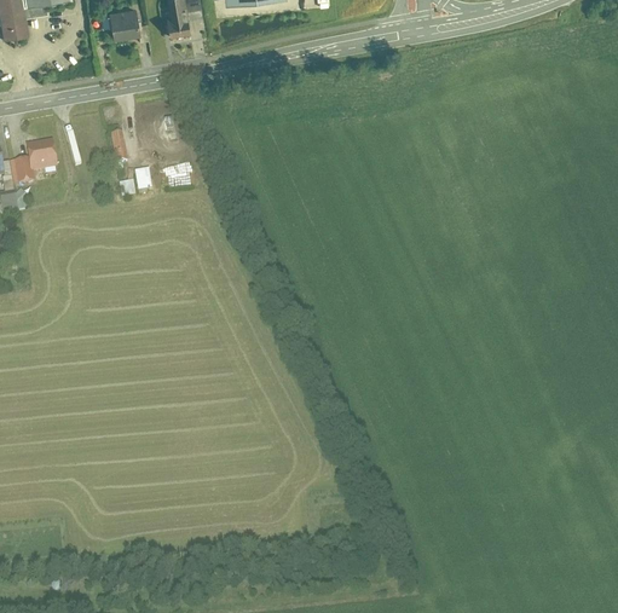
[(0,15),(4,38),(28,33),(22,1),(29,0),(0,0),(0,15)]
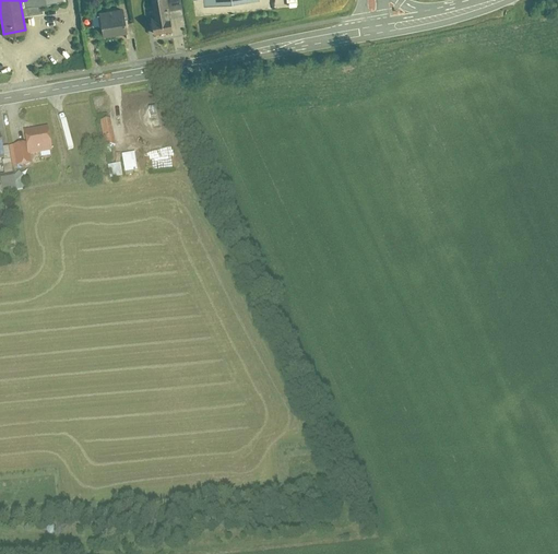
[(151,22),(152,35),(171,32),(169,20),(165,21),(163,0),(153,0),(155,22),(151,22)]
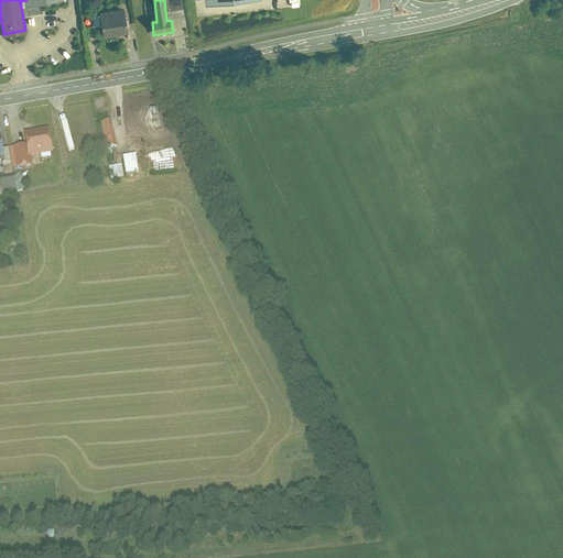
[(99,13),(100,35),(130,33),(128,10),(99,13)]
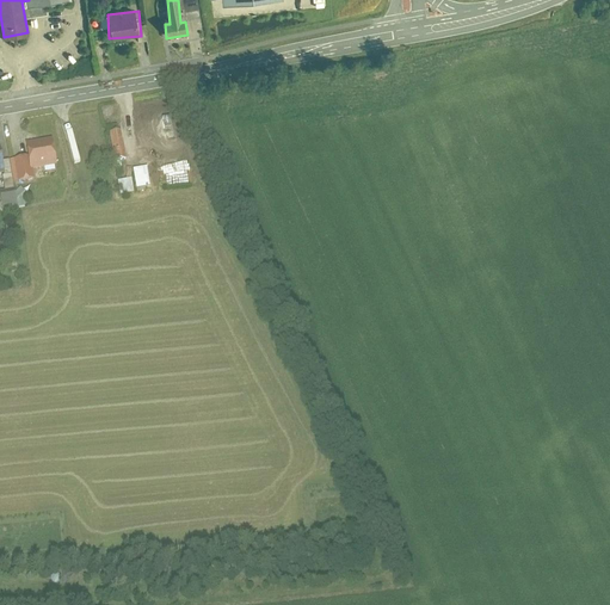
[(106,133),(109,155),(125,153),(123,130),(106,133)]
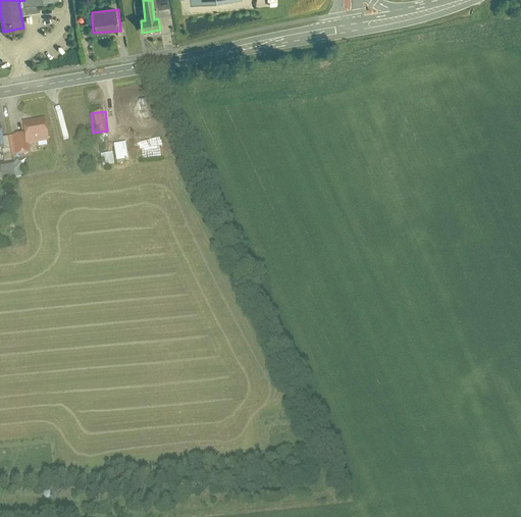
[(21,119),(22,133),(11,134),(13,152),(27,150),(25,141),(47,138),(45,116),(21,119)]
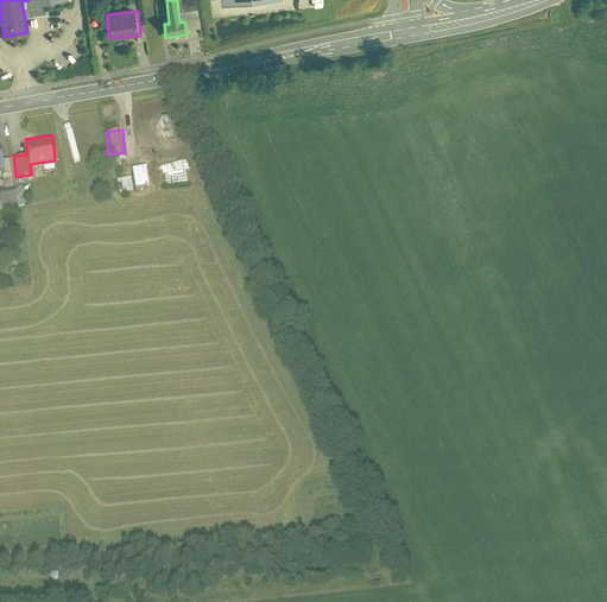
[(132,165),(132,183),(147,183),(146,164),(132,165)]
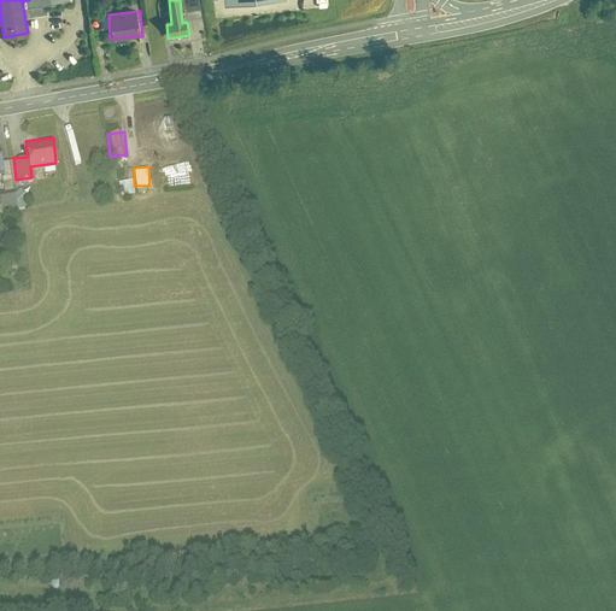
[(0,207),(13,206),(12,194),(0,195),(0,207)]
